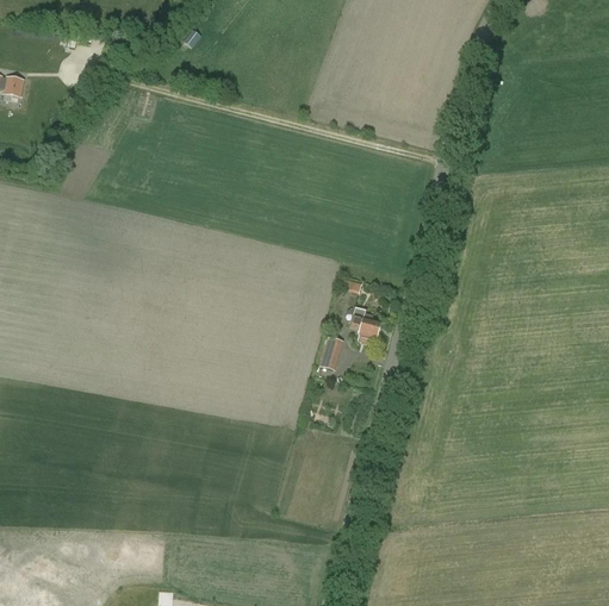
[(185,41),(193,48),(203,36),(193,29),(185,41)]
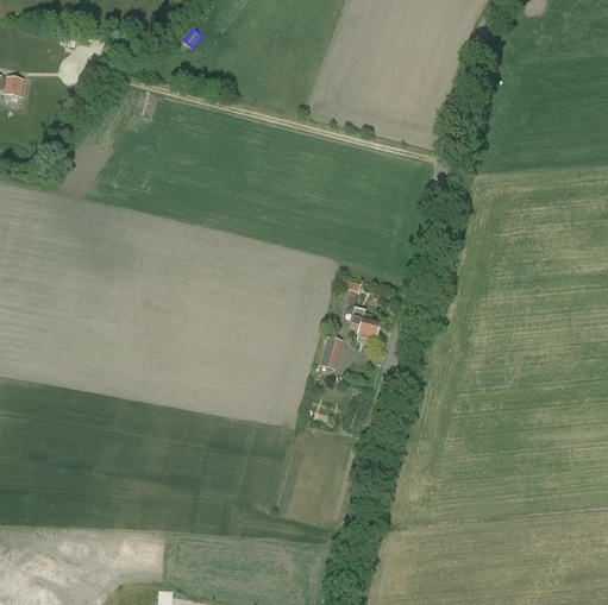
[(5,73),(22,77),(23,70),(6,67),(5,73)]
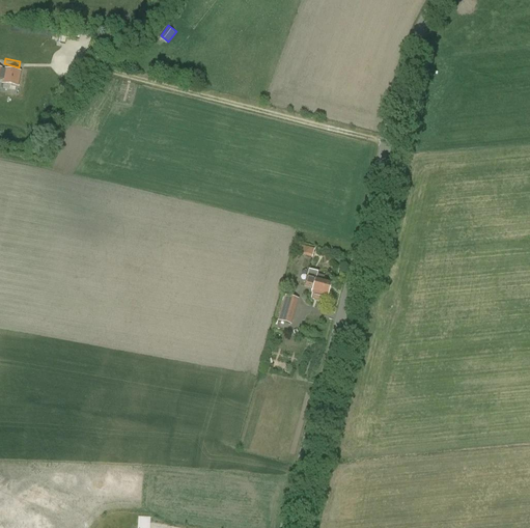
[(3,81),(19,84),(22,68),(6,66),(3,81)]
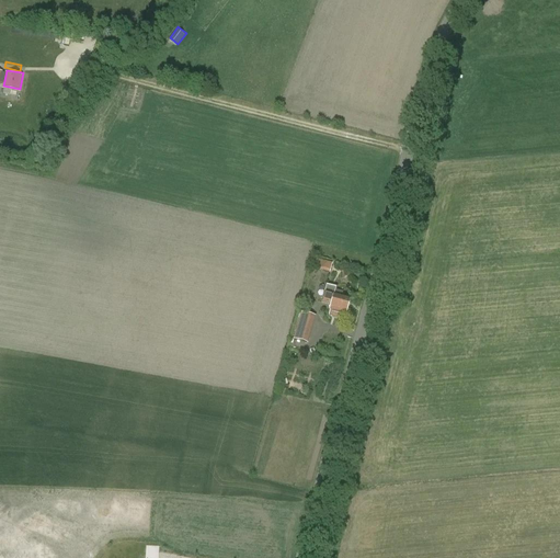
[(332,304),(331,307),(347,310),(351,297),(342,295),(343,289),(336,287),(338,284),(327,282),(321,300),(326,302),(324,302),(332,304)]
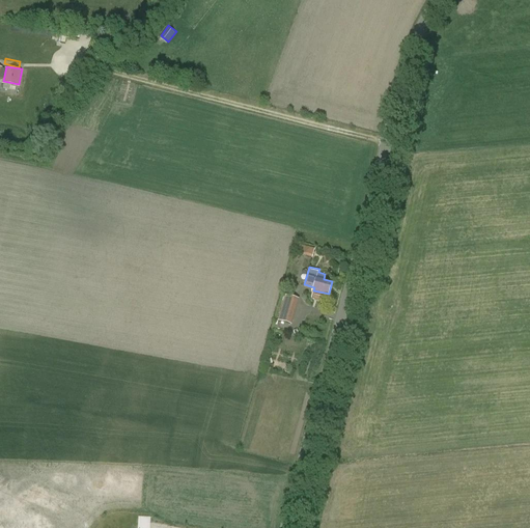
[(298,297),(286,294),(283,305),(295,309),(298,297)]
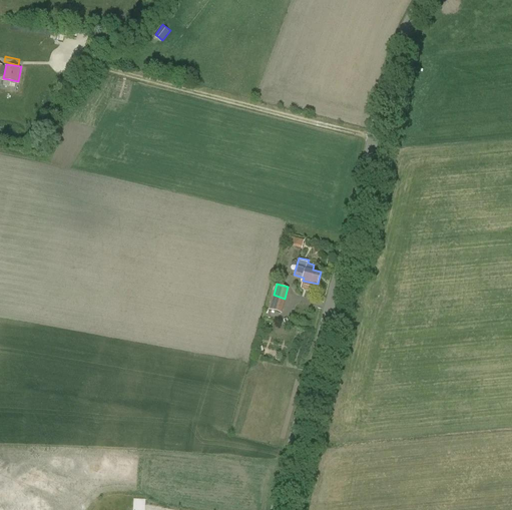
All buildings are outlined.
